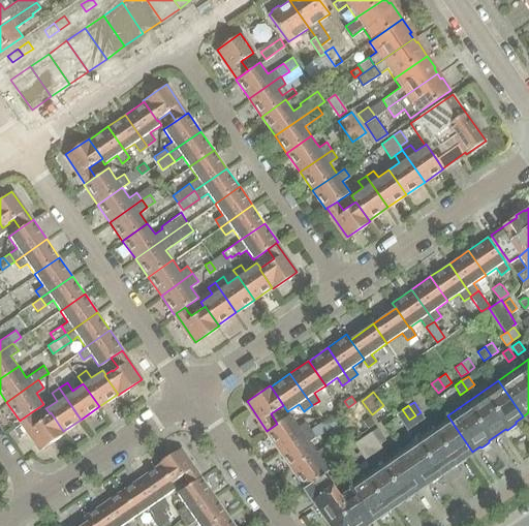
[(402,409),(397,413),(404,424),(409,420),(402,409)]
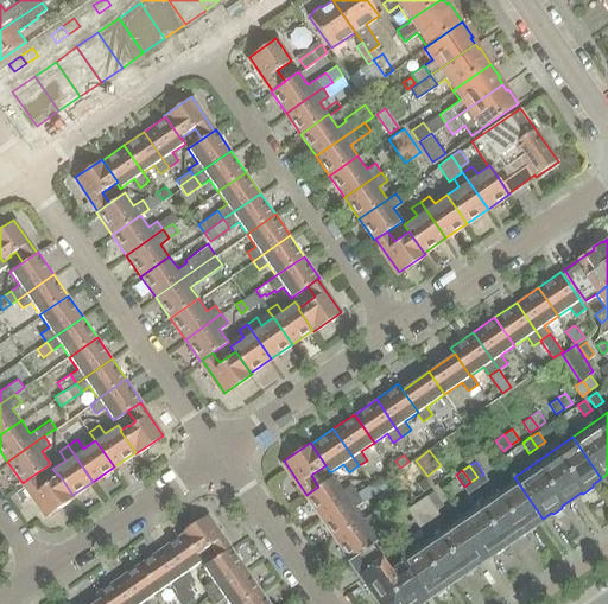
[(43,485),(36,474),(24,482),(46,515),(74,496),(73,495),(58,474),(57,475),(49,481),(50,481),(43,485)]
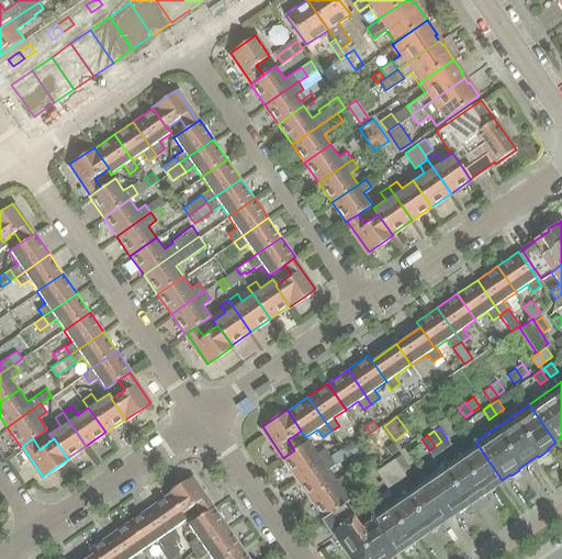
[(442,450),(451,444),(447,438),(441,442),(438,444),(442,450)]
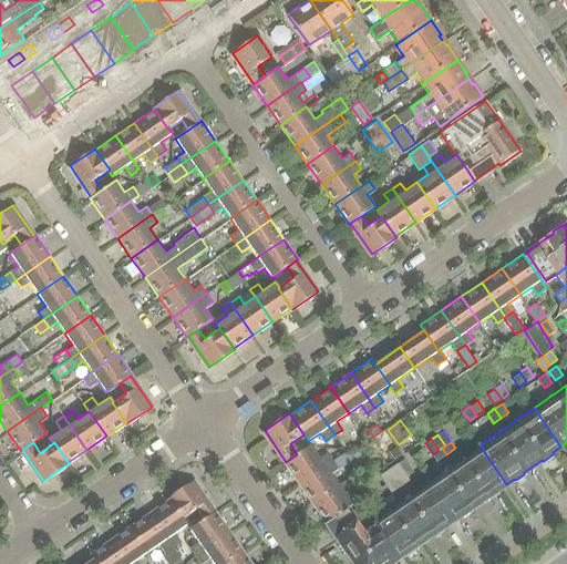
[(285,463),(299,483),(333,459),(328,451),(320,457),(311,444),(297,454),(286,462),(285,463)]
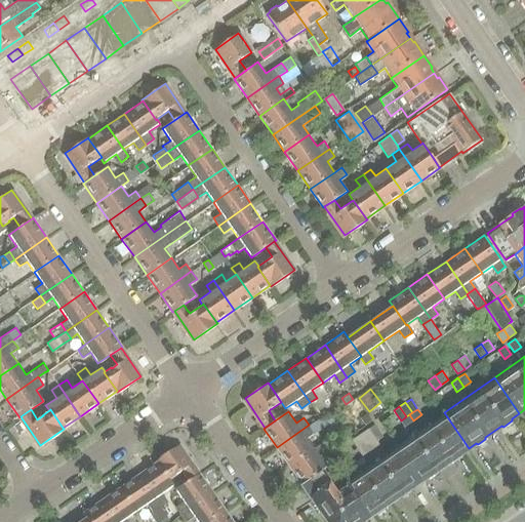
[(366,412),(360,417),(365,424),(371,418),(366,412)]
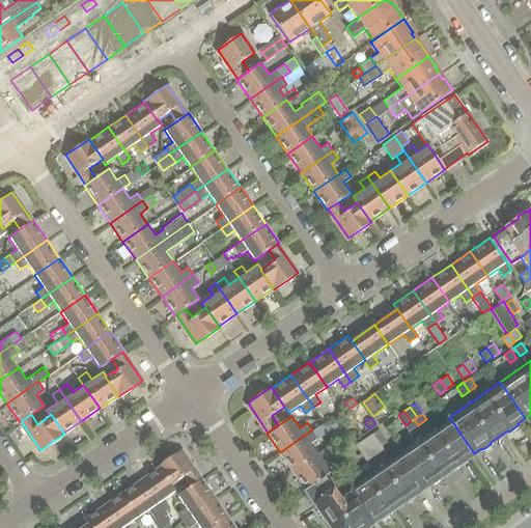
[(424,435),(398,452),(422,489),(429,484),(430,485),(444,476),(443,475),(455,466),(456,468),(470,459),(469,456),(474,453),(449,417),(424,435)]
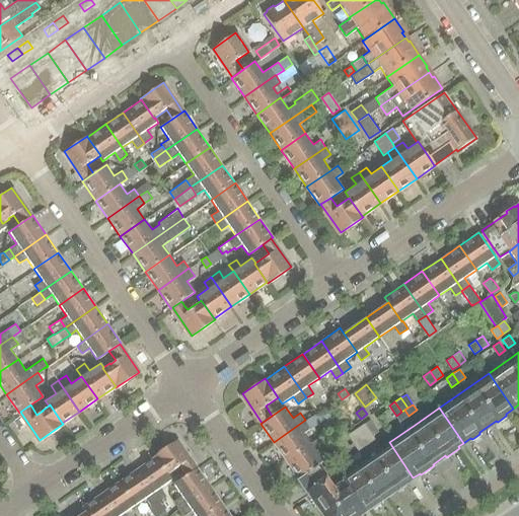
[(305,420),(274,442),(286,460),(310,444),(303,433),(328,416),(324,409),(317,413),(317,412),(305,420)]
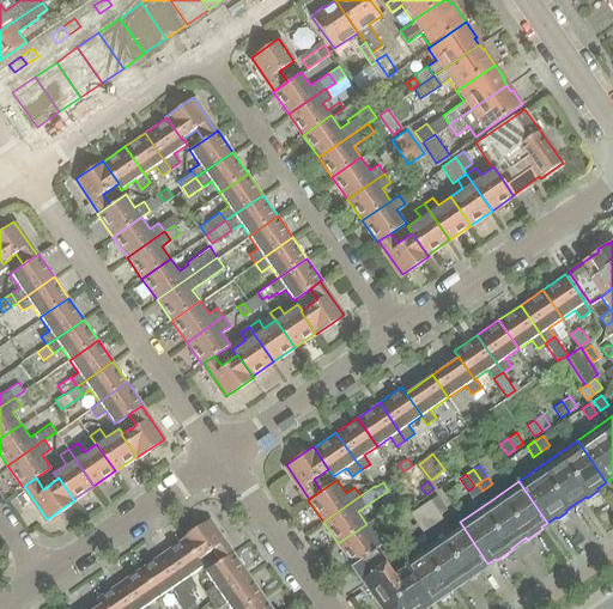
[(468,491),(472,498),(483,491),(478,483),(474,486),(468,491)]
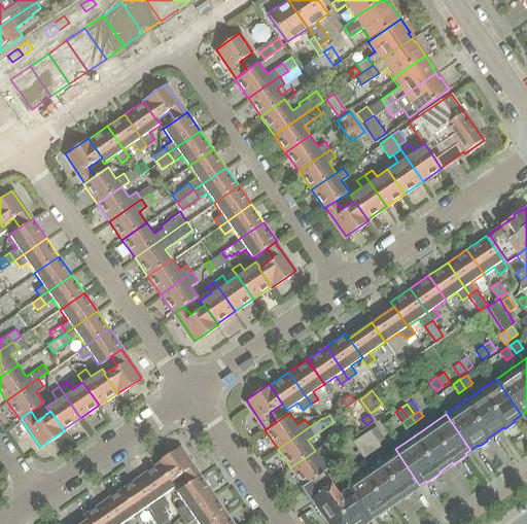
[(21,421),(14,425),(21,433),(26,429),(21,421)]
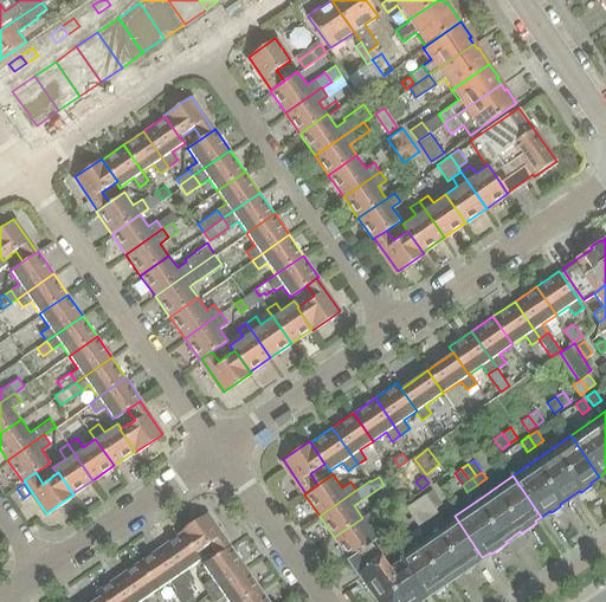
[(425,493),(419,498),(427,510),(433,505),(425,493)]
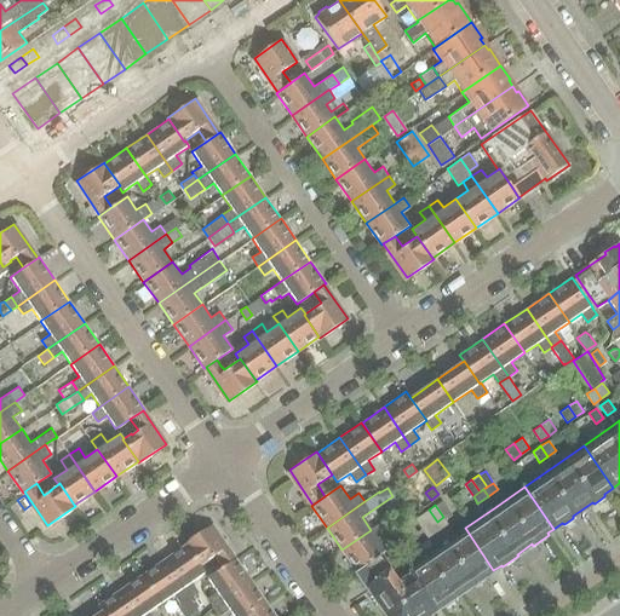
[(429,510),(422,514),(430,527),(434,524),(437,522),(429,510)]
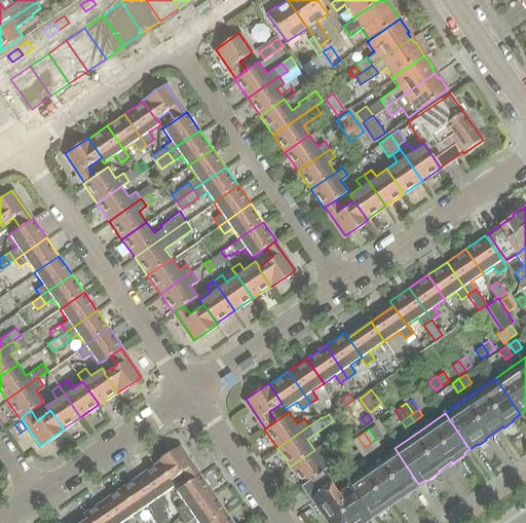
[(358,437),(351,441),(359,451),(365,447),(358,437)]
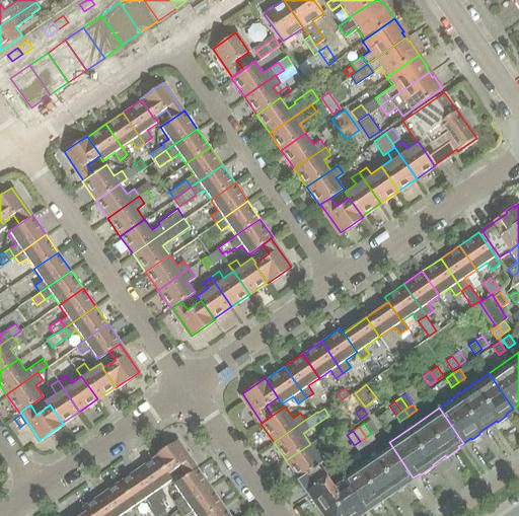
[(367,445),(375,439),(371,433),(366,437),(363,439),(367,445)]
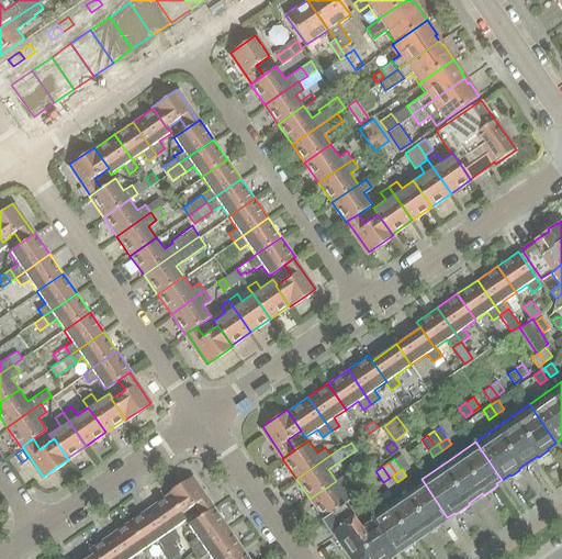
[(360,495),(363,493),(379,482),(373,474),(355,487),(360,495)]
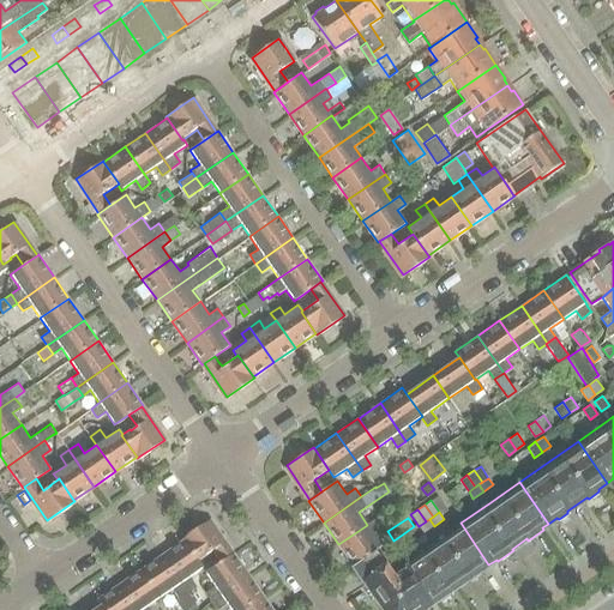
[(367,525),(338,544),(354,567),(383,548),(381,547),(373,533),(383,527),(377,519),(367,525)]
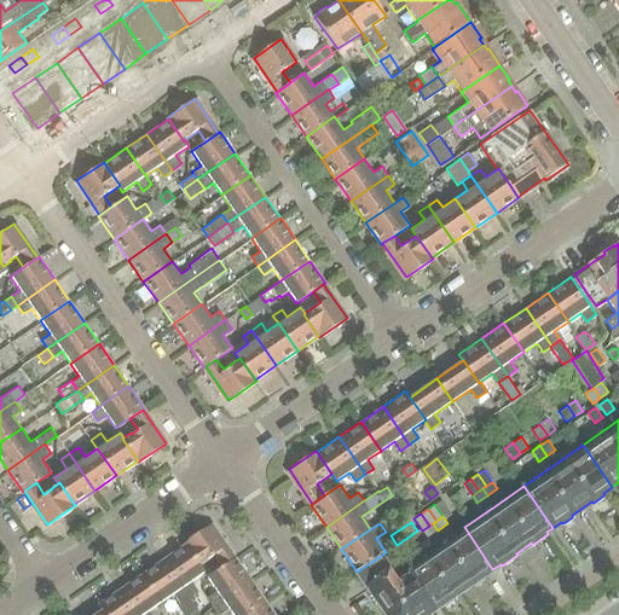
[(422,531),(427,537),(438,531),(433,523),(429,526),(422,531)]
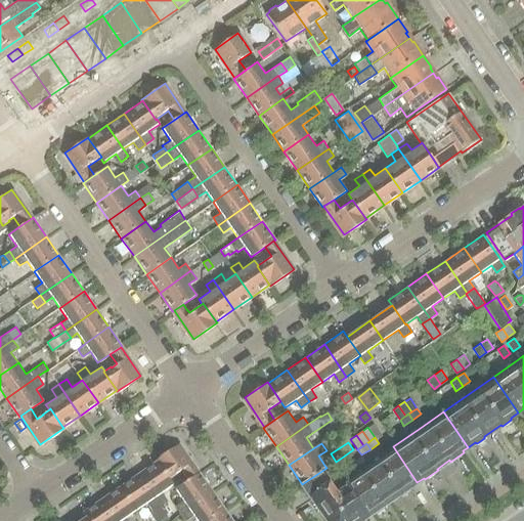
[(168,479),(169,478),(181,470),(187,480),(198,473),(178,444),(155,460),(156,462),(168,479)]
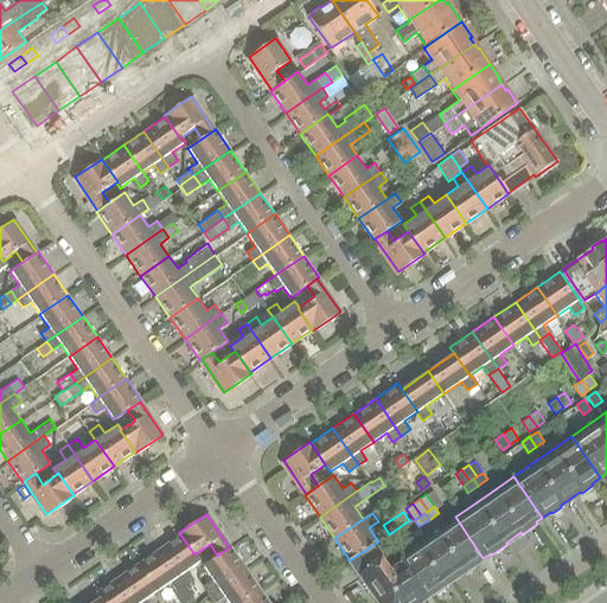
[(484,558),(483,558),(455,517),(401,553),(404,558),(400,560),(426,598),(430,595),(432,596),(447,585),(446,584),(460,573),(462,576),(478,565),(477,563),(484,558)]
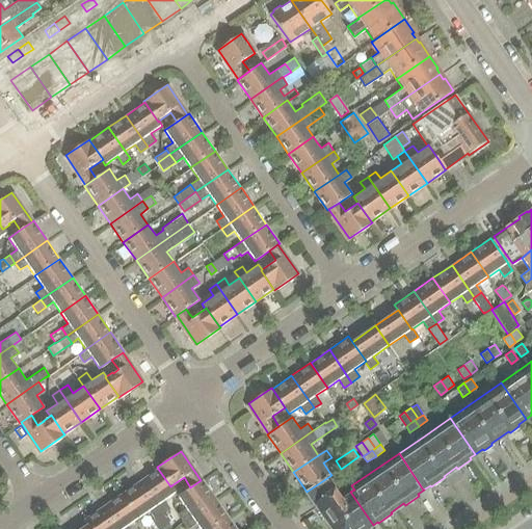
[(367,463),(361,467),(365,472),(371,468),(367,463)]
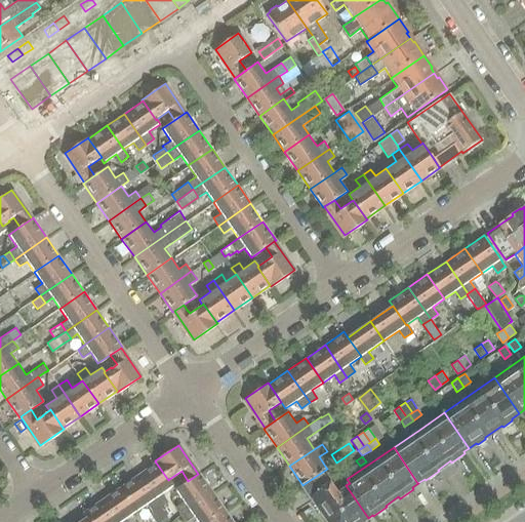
[(168,480),(156,463),(138,475),(160,506),(168,500),(163,493),(173,485),(169,479),(168,480)]
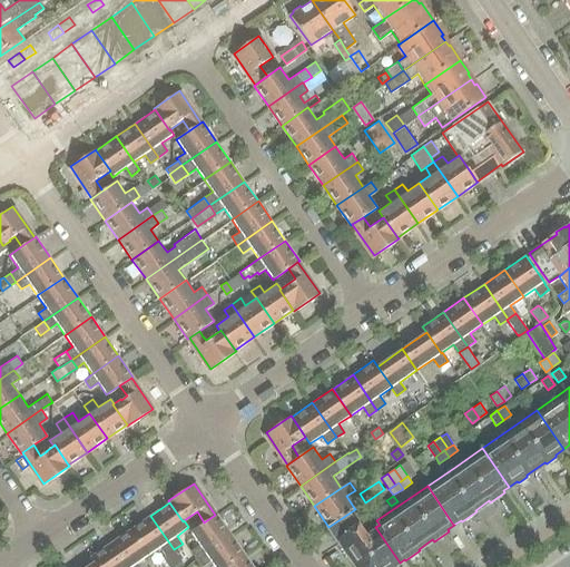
[(355,509),(328,527),(338,541),(344,549),(355,566),(392,566),(400,563),(375,527),(365,534),(356,520),(366,514),(360,504),(354,508),(355,509)]
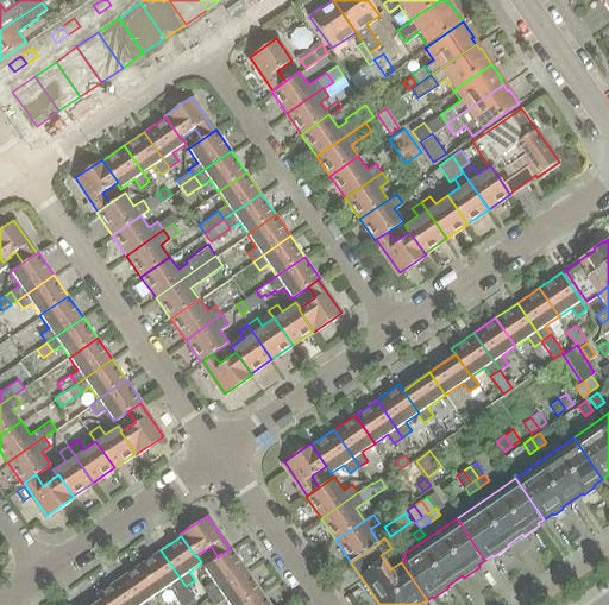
[(231,548),(230,549),(218,558),(203,567),(213,580),(205,586),(211,596),(246,569),(231,548)]
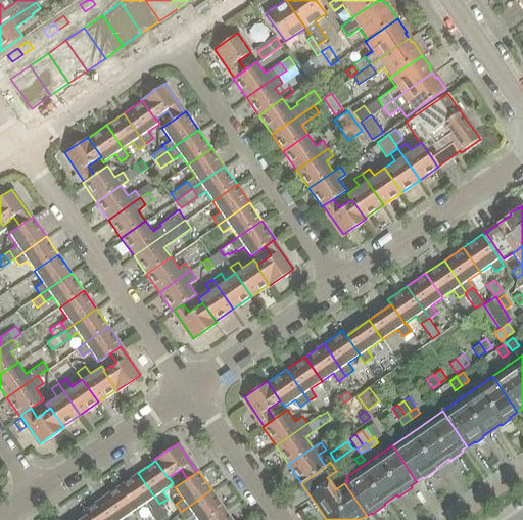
[(120,485),(136,510),(147,502),(151,509),(152,509),(159,504),(138,473),(120,485)]
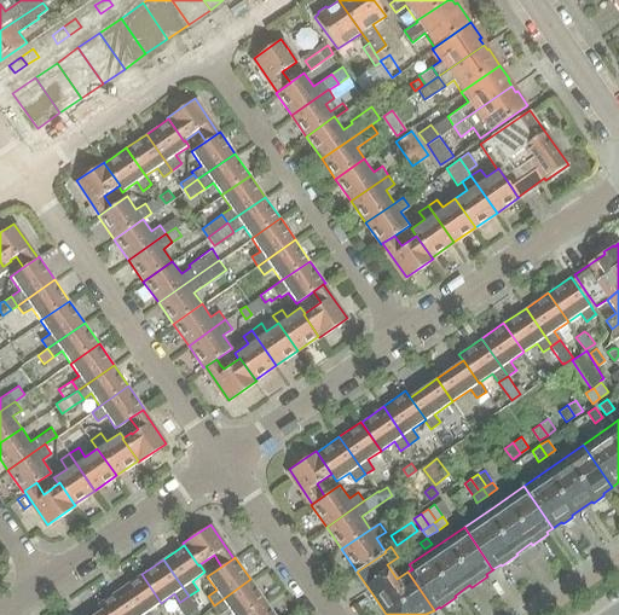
[(150,614),(149,611),(161,603),(142,574),(120,589),(138,614),(150,614)]
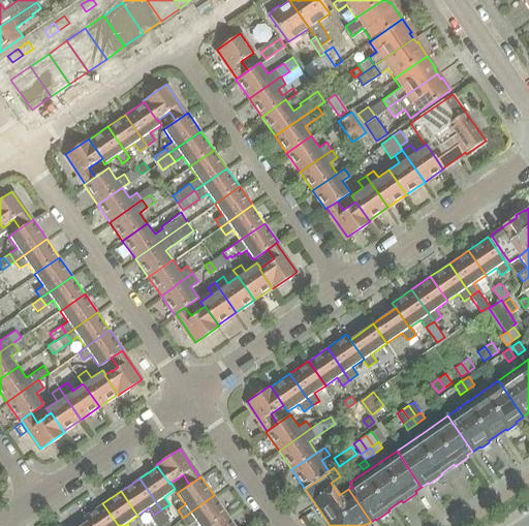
[(214,495),(183,518),(188,525),(194,520),(198,525),(208,525),(226,514),(214,495)]
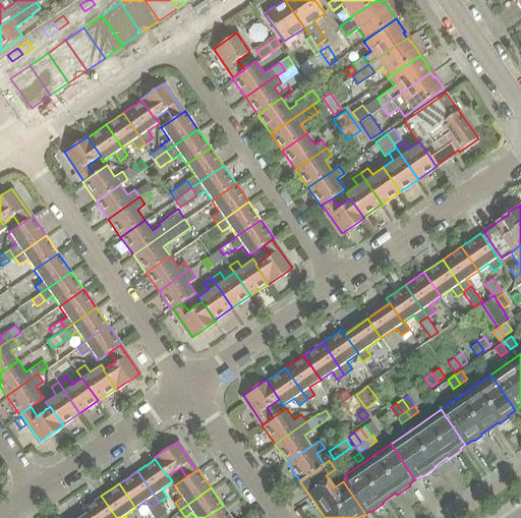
[(116,517),(101,496),(82,508),(85,514),(89,517),(116,517)]
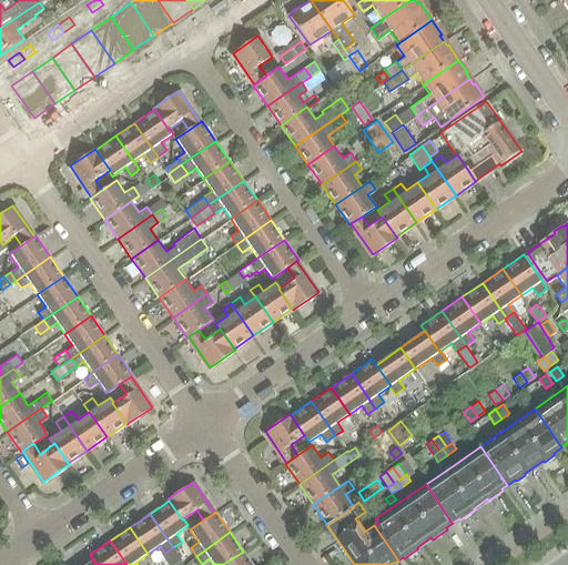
[(169,564),(171,564),(181,558),(173,547),(165,553),(164,553),(162,554),(169,564)]
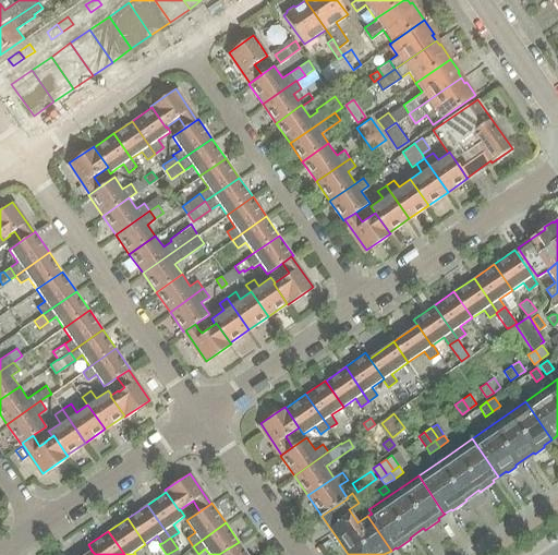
[(247,554),(239,542),(219,554),(247,554)]
